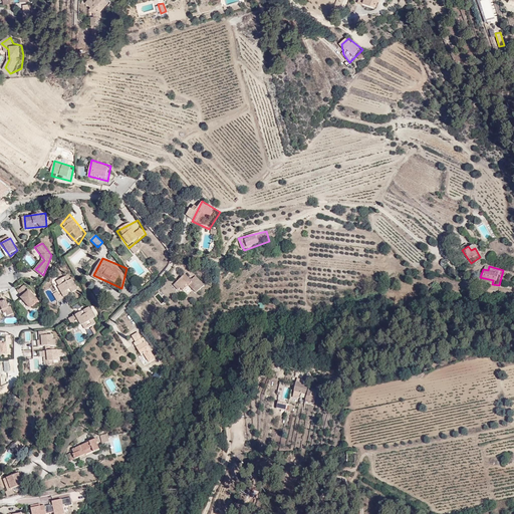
[(190,272),(175,283),(191,304),(212,290),(190,272)]
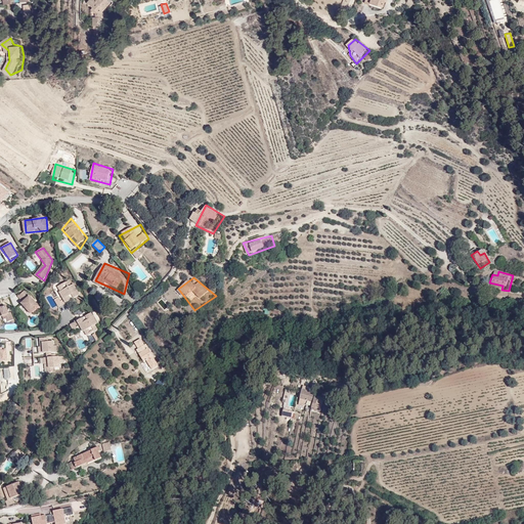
[(62,308),(82,295),(75,280),(53,294),(62,308)]
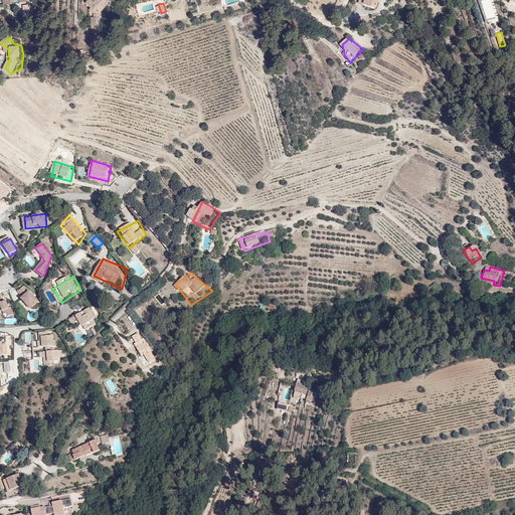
[(21,296),(28,290),(24,285),(17,291),(21,296)]
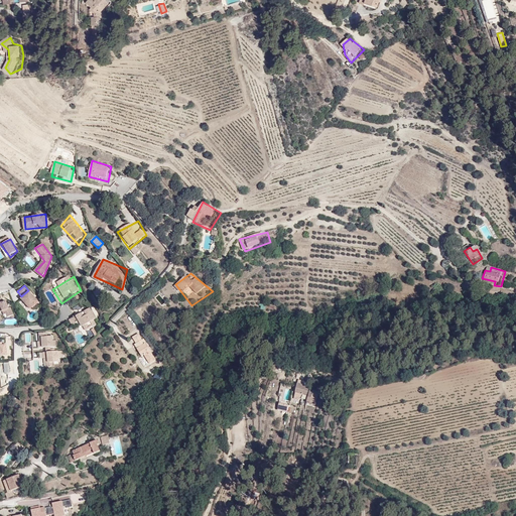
[(38,298),(29,290),(21,297),(33,307),(38,298)]
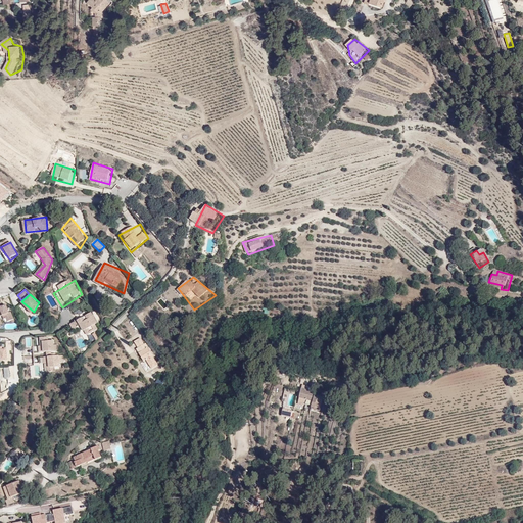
[(16,316),(10,306),(0,308),(0,322),(0,323),(16,316)]
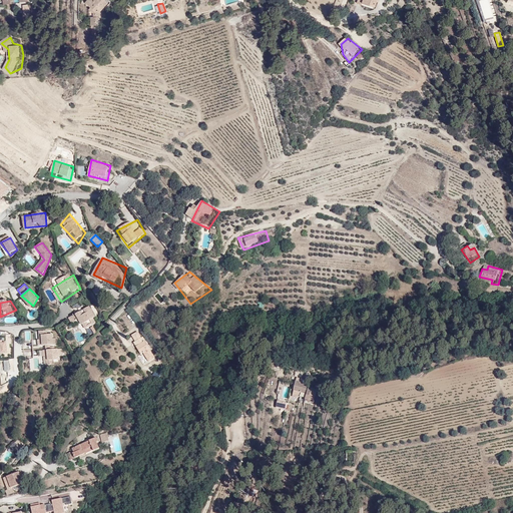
[(96,315),(98,314),(93,304),(90,306),(96,315)]
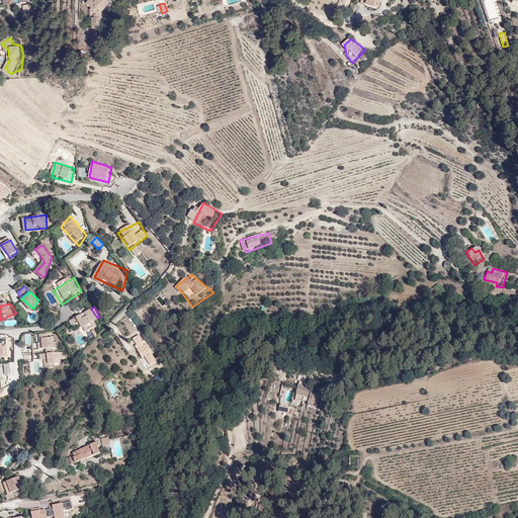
[(98,329),(88,309),(68,319),(74,339),(98,329)]
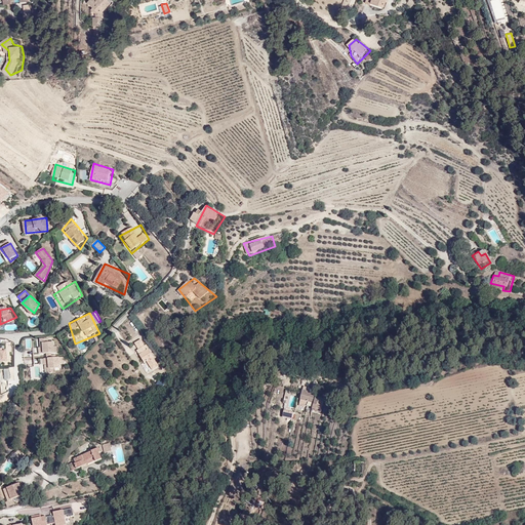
[(145,335),(134,348),(151,373),(162,362),(145,335)]
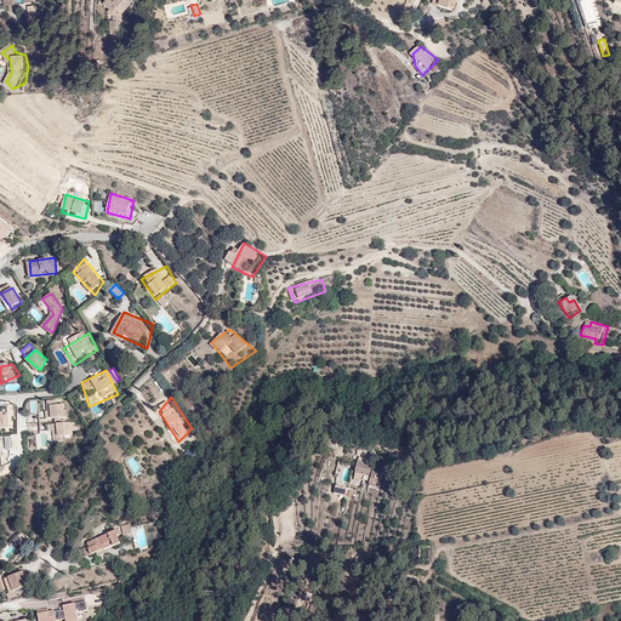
[(49,404),(49,419),(72,415),(68,405),(49,404)]
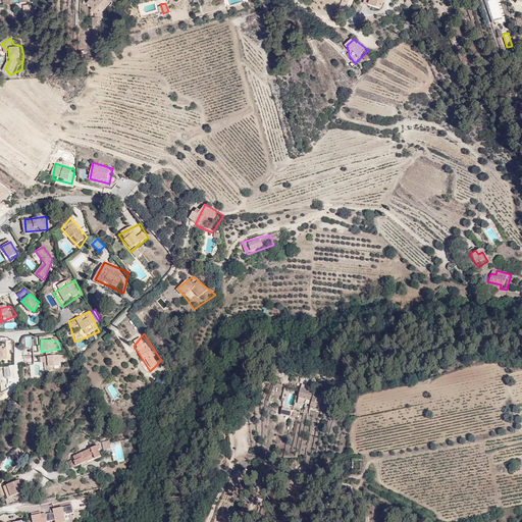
[(63,356),(46,358),(47,373),(66,367),(63,356)]
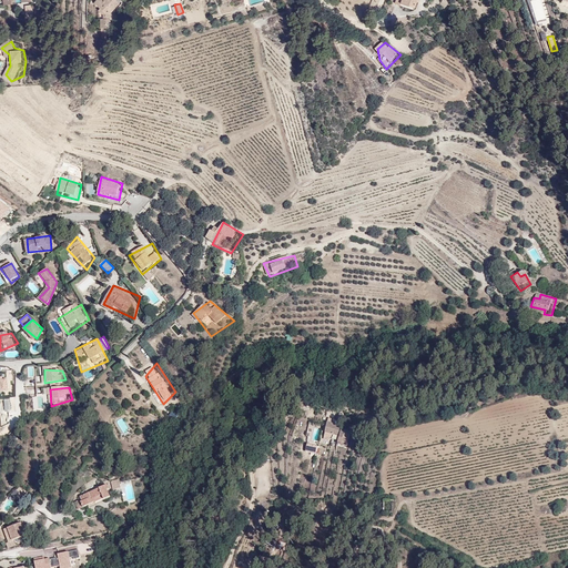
[(342,426),(330,423),(323,444),(340,446),(342,426)]
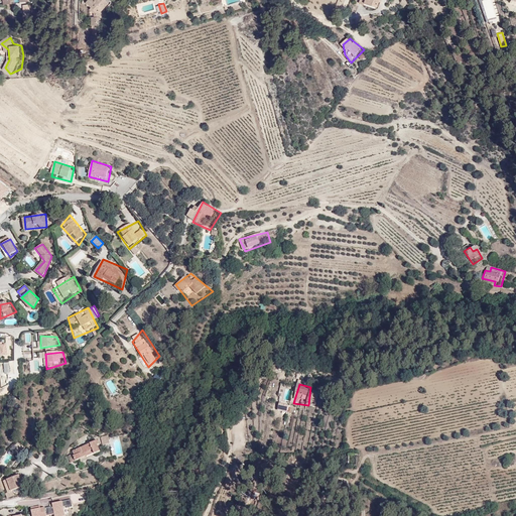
[(285,411),(287,404),(279,403),(277,409),(285,411)]
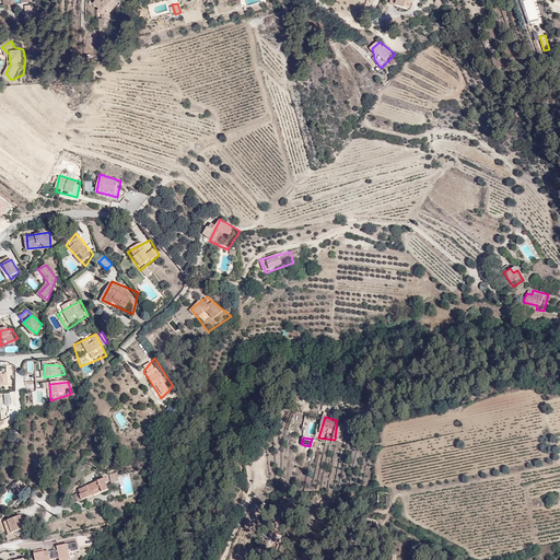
[(111,482),(119,481),(117,473),(109,475),(111,482)]
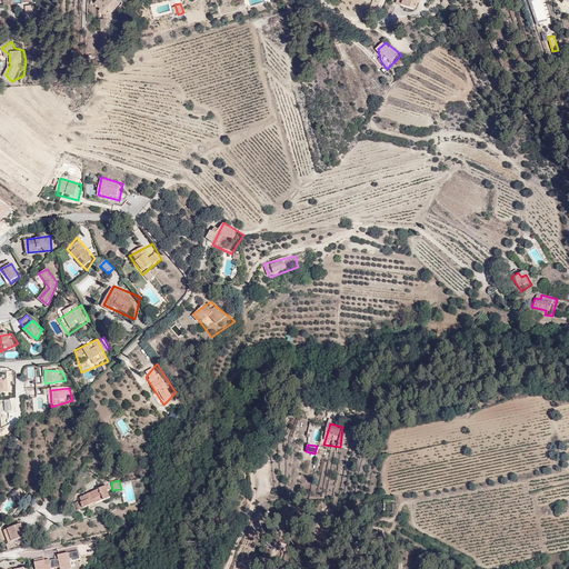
[(108,483),(78,497),(82,511),(116,498),(108,483)]
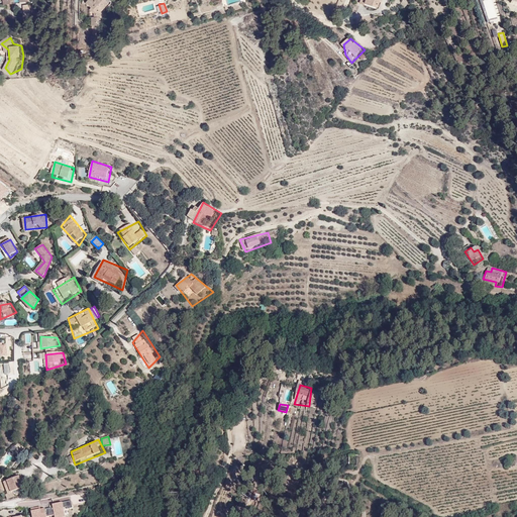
[(22,473),(3,482),(12,495),(27,488),(22,473)]
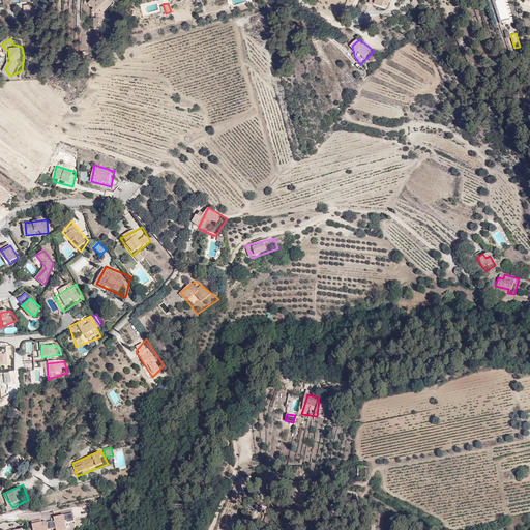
[(56,529),(66,529),(65,521),(75,520),(72,512),(53,517),(54,520),(47,521),(49,529),(56,527),(56,529)]
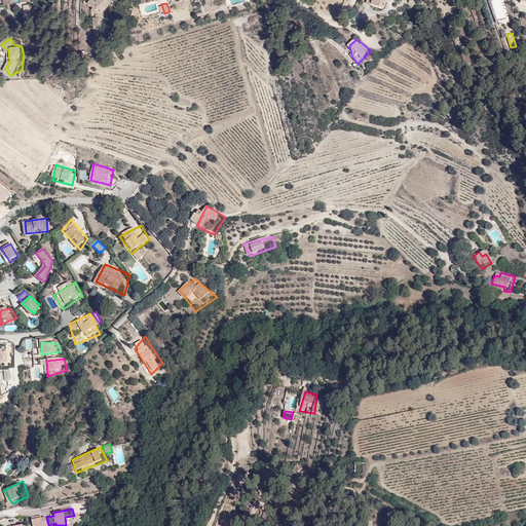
[(31,517),(32,525),(47,525),(45,514),(31,517)]
